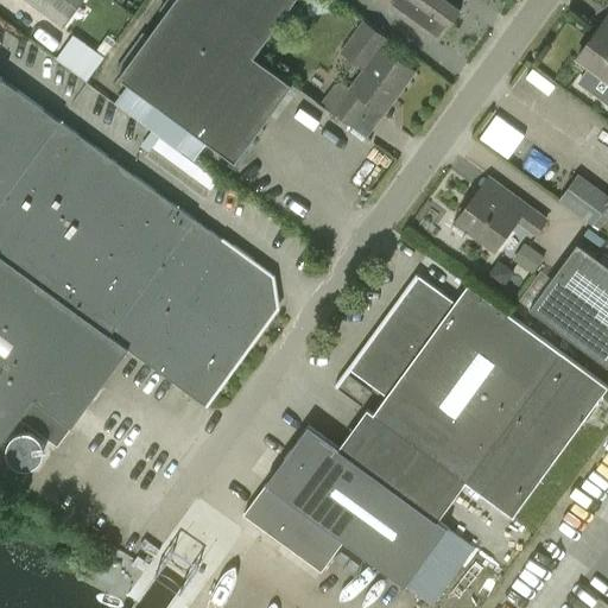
[(26,0),(63,26),(82,0),(26,0)]
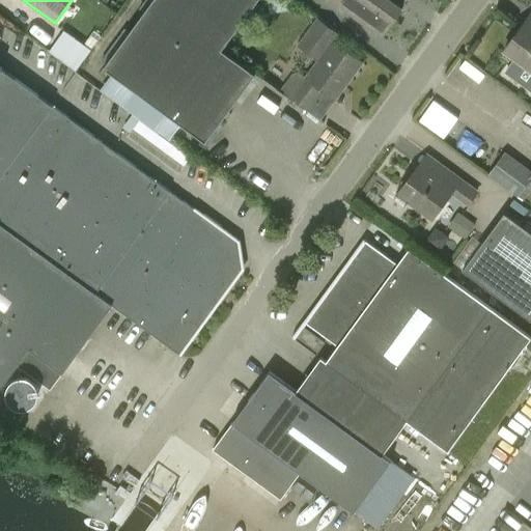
[(154,0),(154,1),(105,67),(189,129),(206,141),(255,73),(222,49),(256,0),(154,0)]
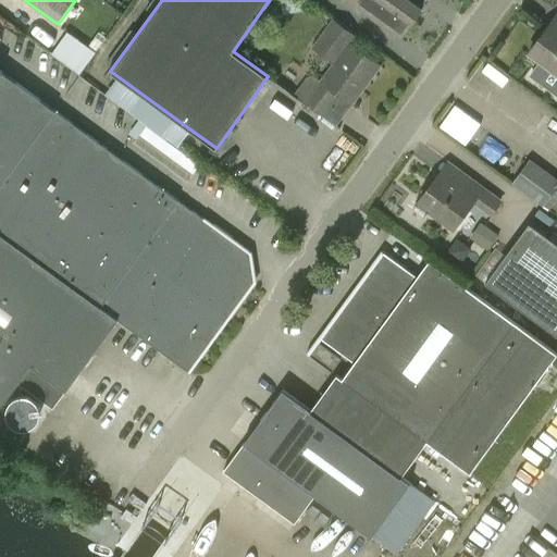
[(345,0),(400,40),(422,11),(407,0),(345,0)]
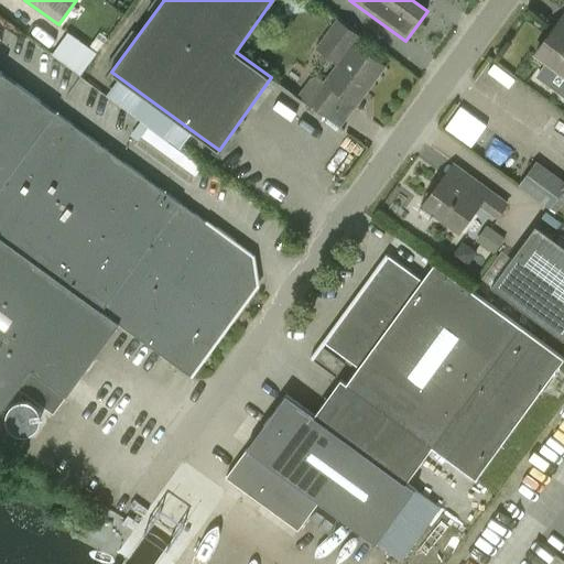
[(563,96),(563,17),(537,54),(546,62),(535,76),(563,96)]
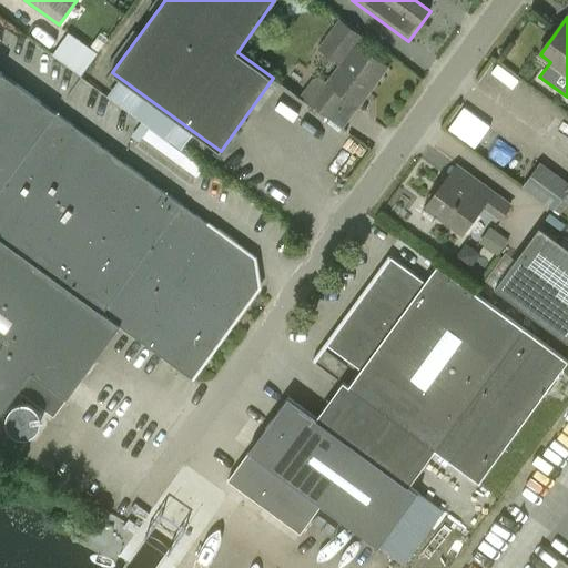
[(300,94),(330,118),(344,98),(358,108),(361,105),(388,69),(356,46),(362,38),(340,22),(321,47),(342,62),(327,81),(328,81),(326,83),(315,75),(300,94)]
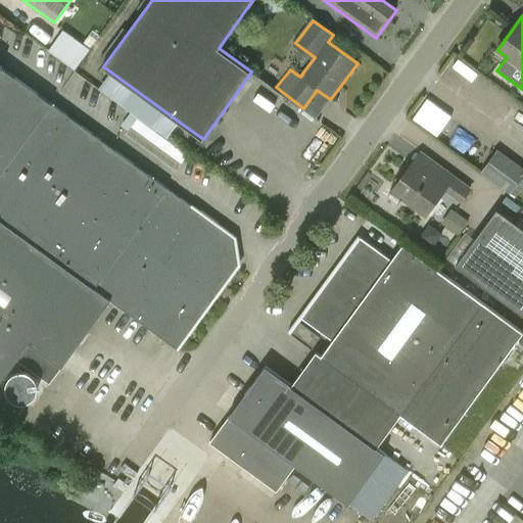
[(238,266),(228,258),(231,253),(231,250),(226,247),(234,237),(2,68),(0,66),(0,384),(17,360),(47,381),(70,349),(87,327),(57,305),(78,277),(109,300),(177,349),(238,266)]
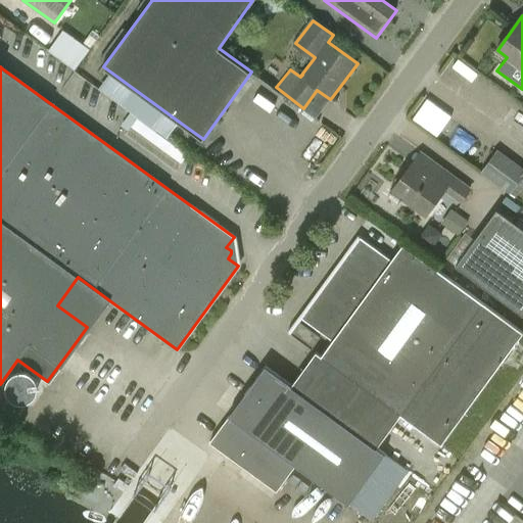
[(522,168),(497,150),(480,173),(511,194),(519,183),(522,185),(522,168)]
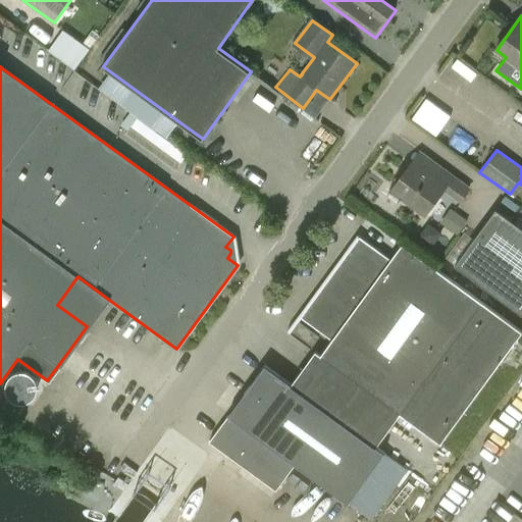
[(469,189),(420,152),(393,190),(424,213),(444,188),(461,200),(469,189)]
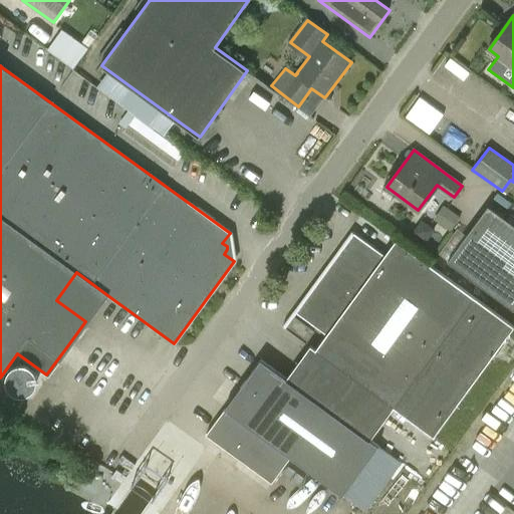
[(461,217),(444,205),(434,219),(451,231),(461,217)]
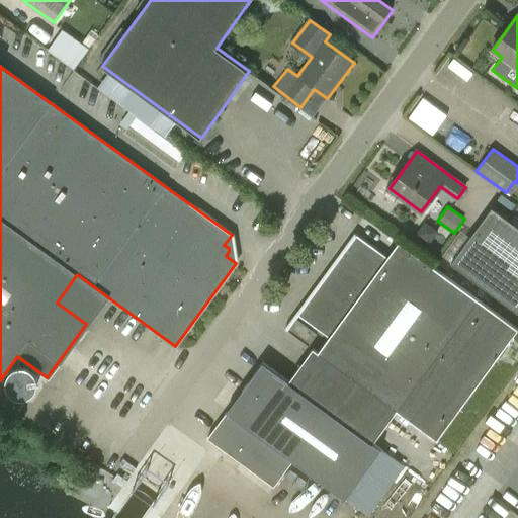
[(517,225),(493,206),(464,244),(465,244),(451,263),(517,313),(517,225)]
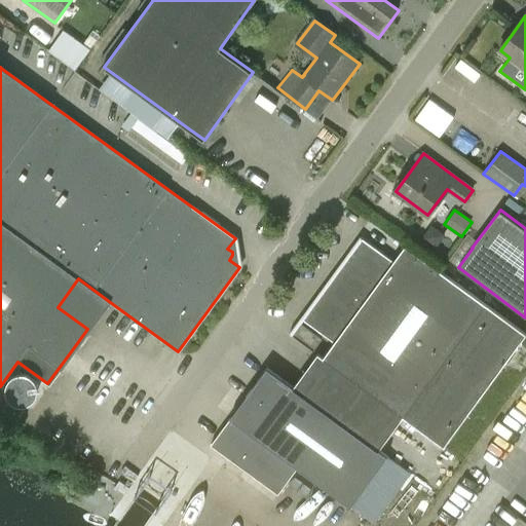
[(305,371),(376,422),(387,406),(444,447),(525,335),(525,334),(405,247),(393,262),(362,238),(302,320),(334,343),(323,359),(317,354),(305,371)]
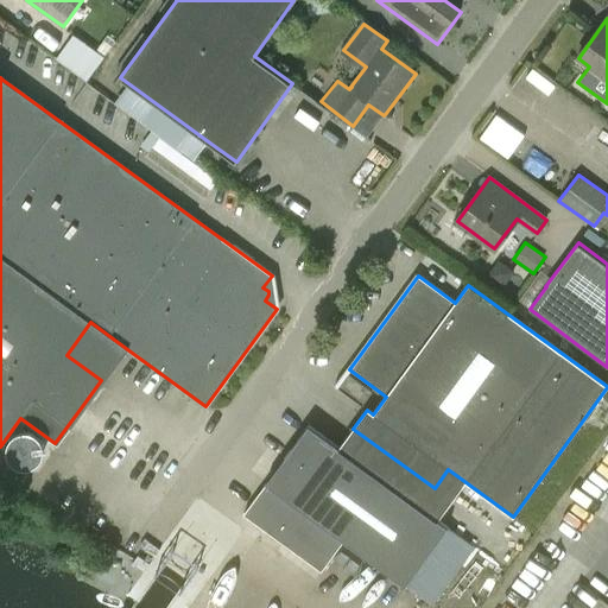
[(373,392),(349,375),(339,388),(362,406),(373,392)]
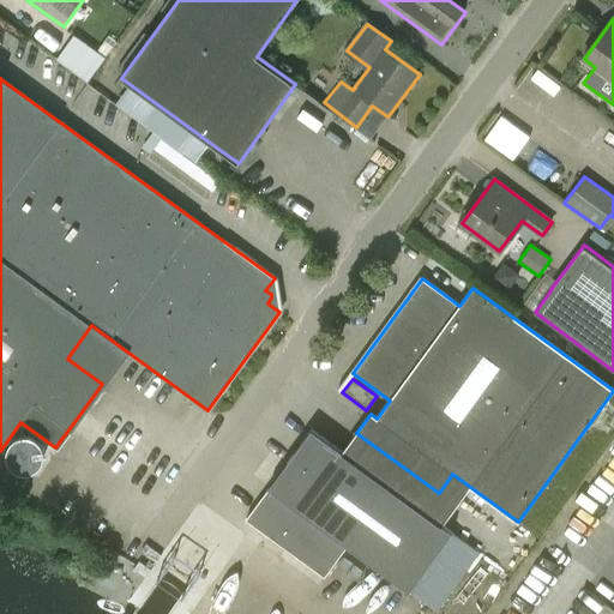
[(423,512),(439,493),(356,433),(343,453),(312,431),(244,519),(321,573),(342,543),(410,593),(411,591),(433,609),(479,552),(423,512)]
